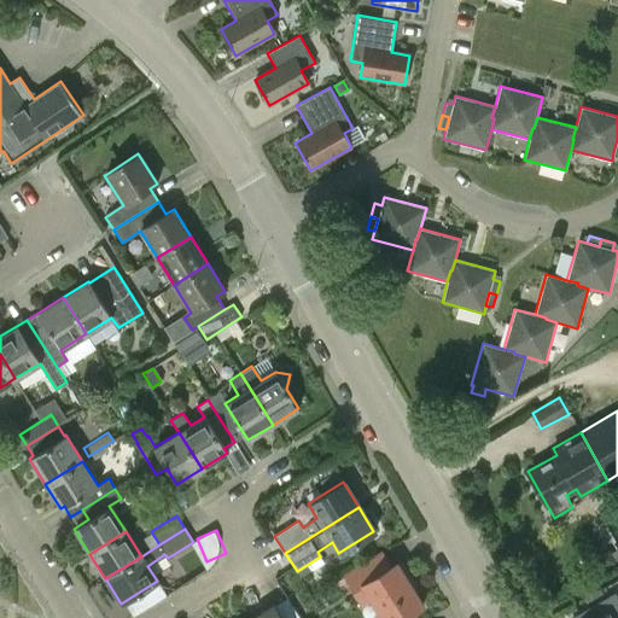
[(608,549),(596,558),(604,570),(616,561),(608,549)]
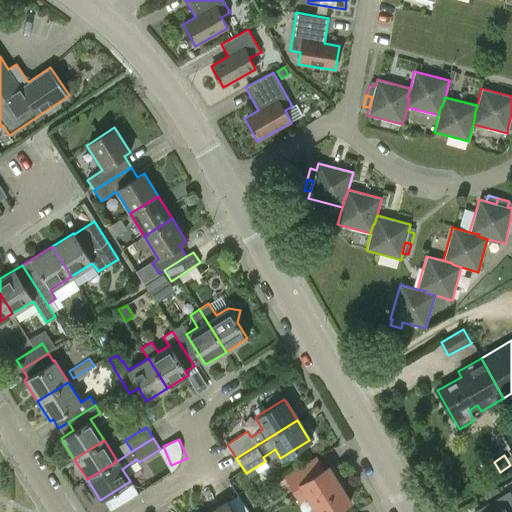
[(319,471),(317,469),(312,460),(285,478),(299,500),(307,495),(317,511),(333,511),(349,502),(340,488),(344,486),(331,466),(328,469),(326,466),(319,471)]
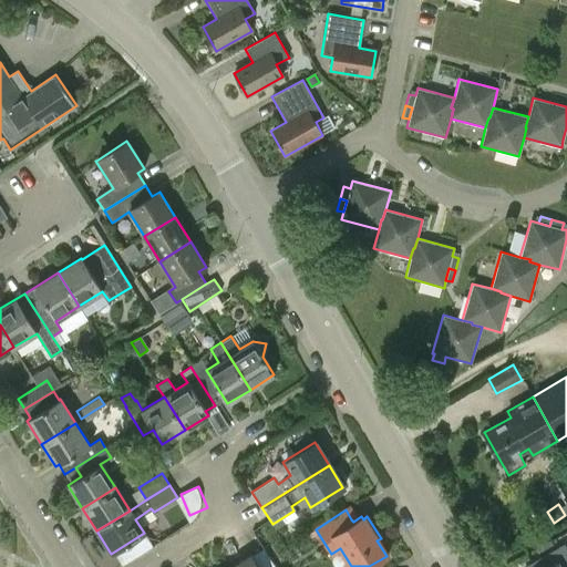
[(566,566),(566,550),(563,544),(539,557),(545,566),(566,566)]
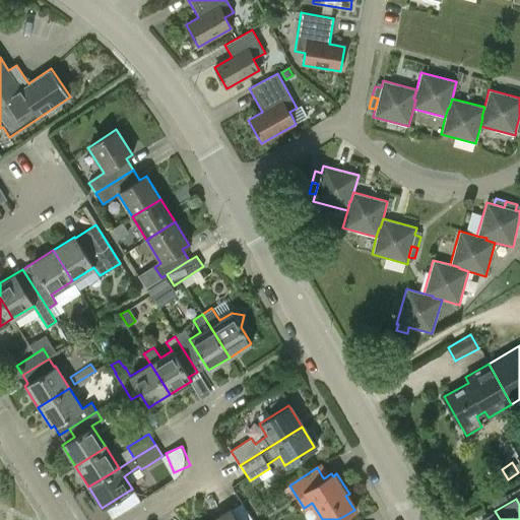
[(229,509),(210,519),(251,519),(241,503),(230,510),(229,509)]
